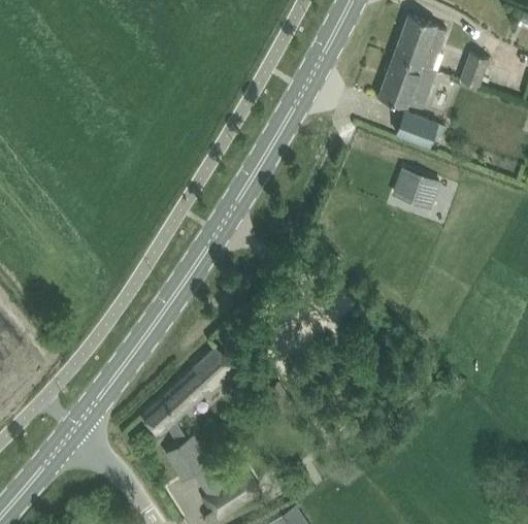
[(408,15),(394,57),(423,67),(432,71),(447,32),(437,28),(437,26),(408,15)]
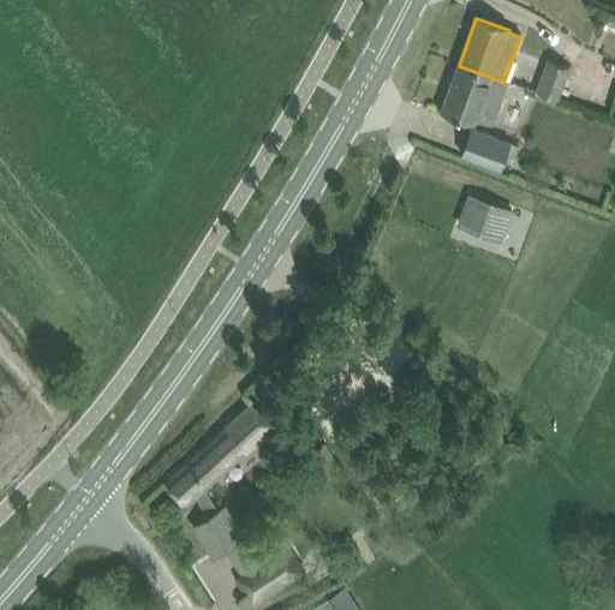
[(536,94),(559,102),(571,72),(547,64),(536,94)]
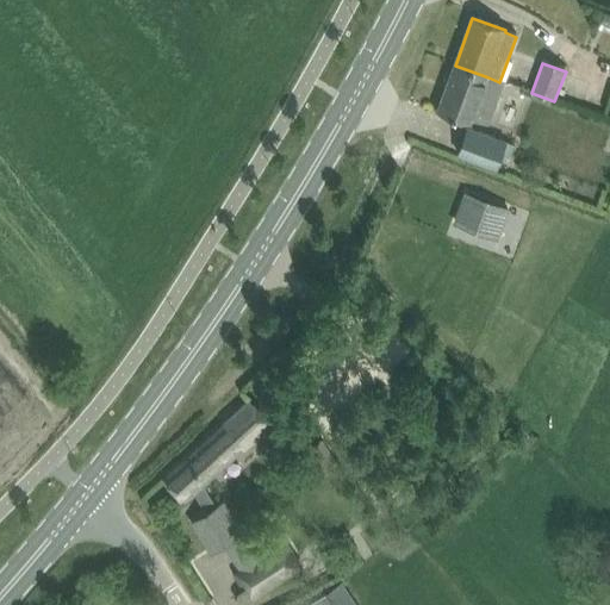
[(489,78),(455,66),(437,113),(471,125),(472,120),(484,125),(490,123),(504,83),(489,78)]
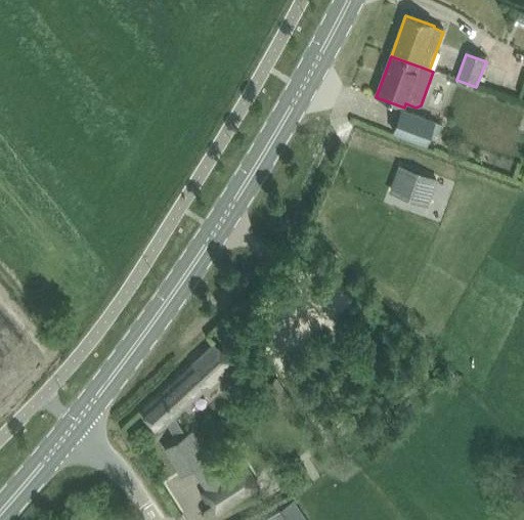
[(393,135),(427,147),(431,136),(438,139),(443,126),(401,111),(393,135)]
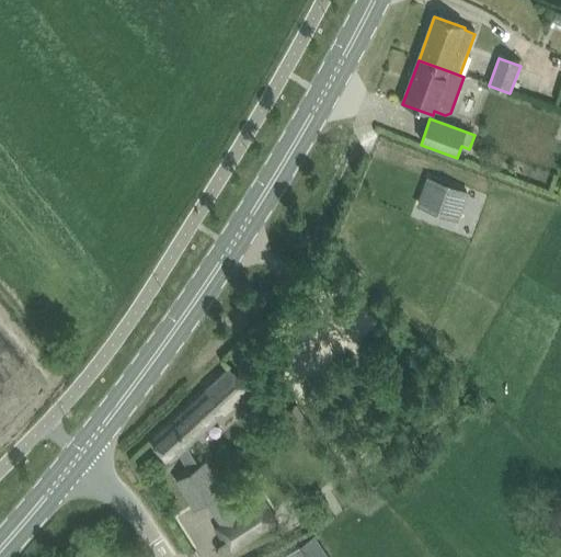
[(479,151),(477,157),(484,160),(487,155),(479,151)]
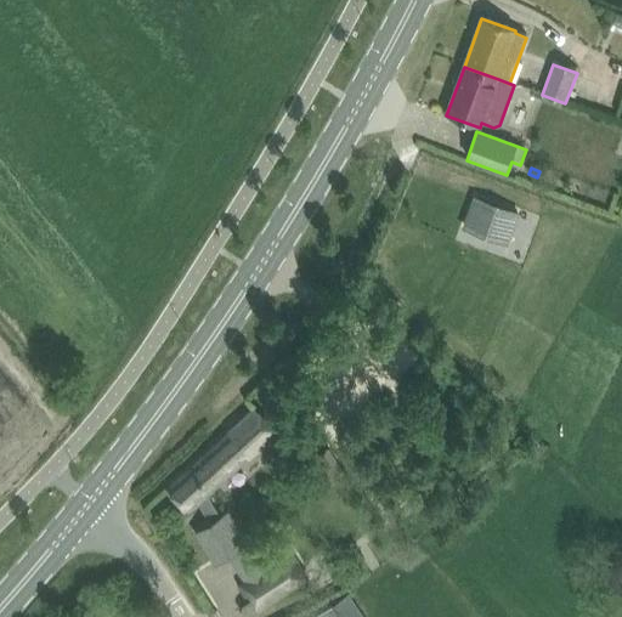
[(467,230),(490,238),(497,241),(499,235),(510,238),(515,225),(509,222),(512,214),(484,204),(481,213),(474,209),(467,230)]
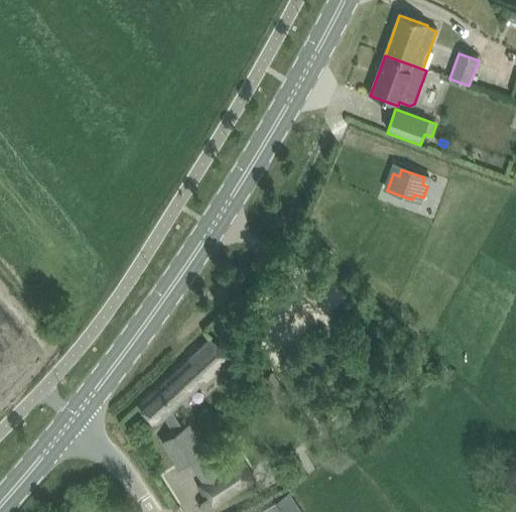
[(171,413),(229,360),(212,341),(139,407),(156,426),(165,418),(175,435),(162,443),(178,470),(201,456),(184,430),(182,430),(171,413)]
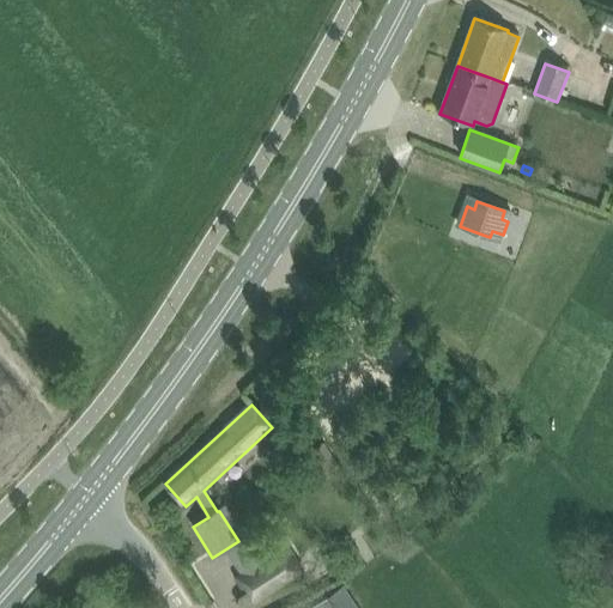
[(255,601),(301,571),(286,548),(238,579),(244,589),(246,588),(255,601)]
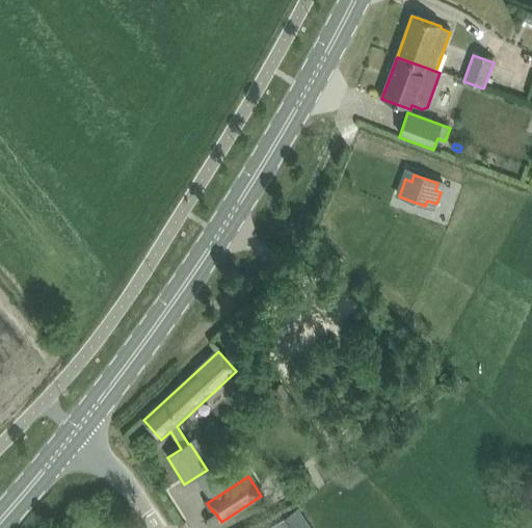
[(306,527),(308,526),(299,509),(269,527),(306,527)]
